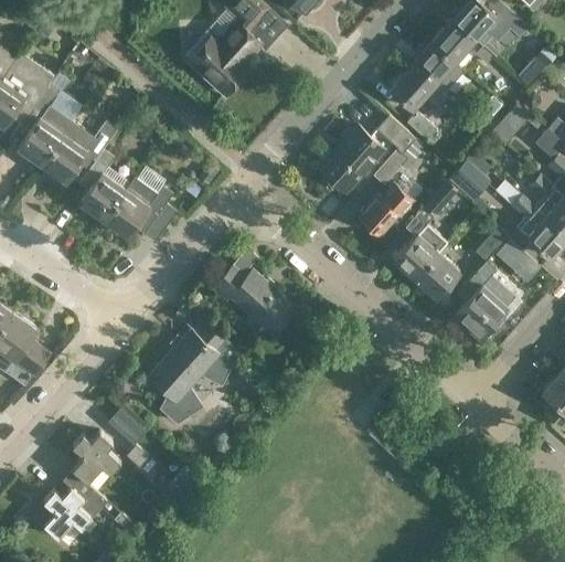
[(247,55),(249,56),(260,44),(264,48),(284,24),(256,0),(228,0),(225,4),(238,18),(217,40),(212,35),(188,62),(225,96),(249,69),(242,62),(247,55)]
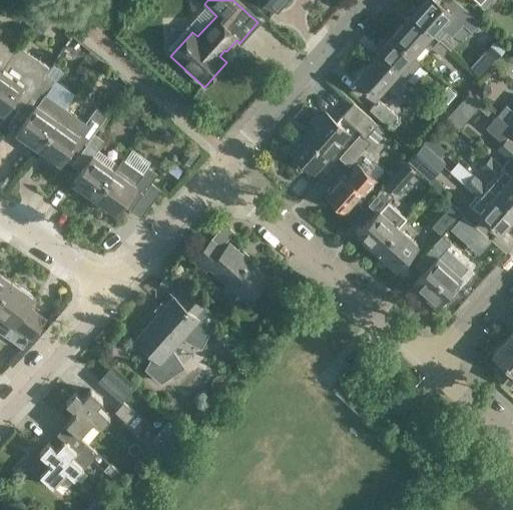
[(262,0),(278,13),(289,0),(262,0)]
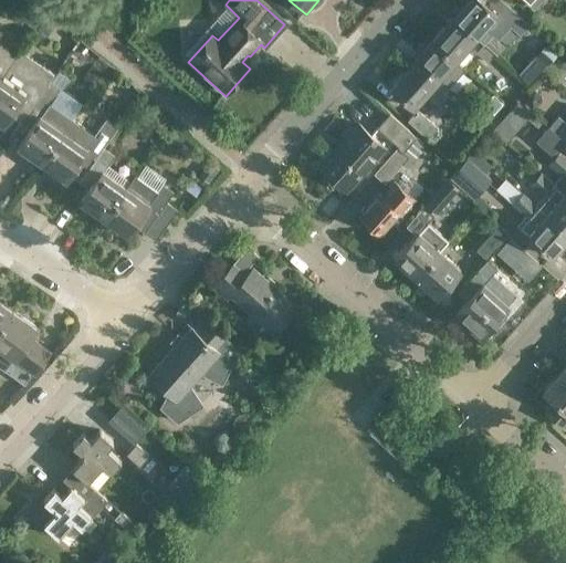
[(478,0),(469,0),(452,20),(475,40),(483,47),(484,45),(492,37),(484,30),(496,17),(519,37),(528,27),(499,0),(491,0),(485,7),(478,0)]
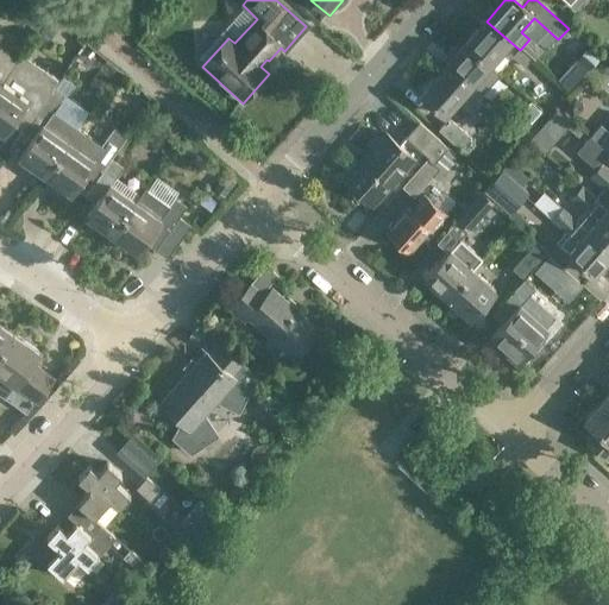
[(563,0),(575,10),(583,0),(563,0)]
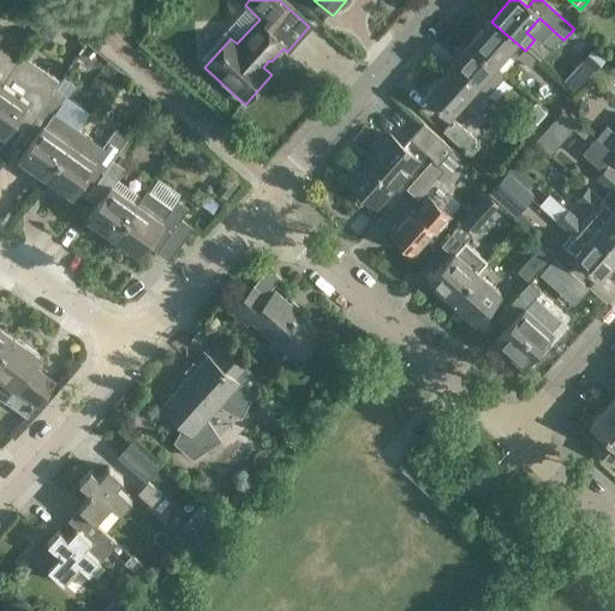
[(35,3),(28,12),(45,23),(51,15),(52,15),(35,3)]
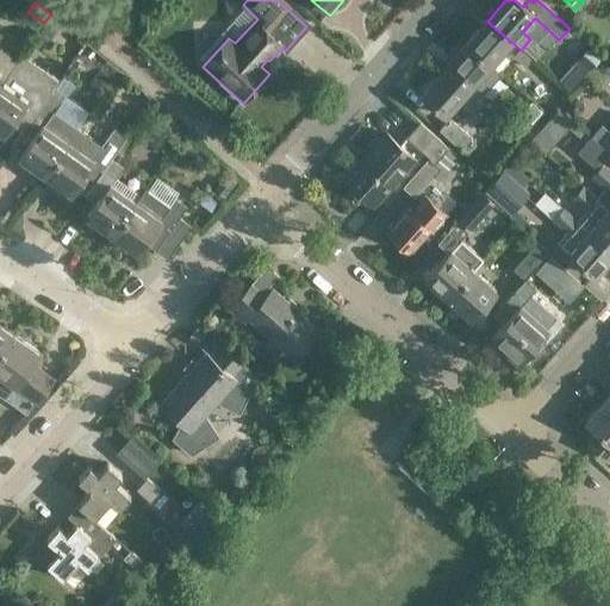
[(44,23),(35,37),(47,44),(62,23),(50,14),(44,23)]
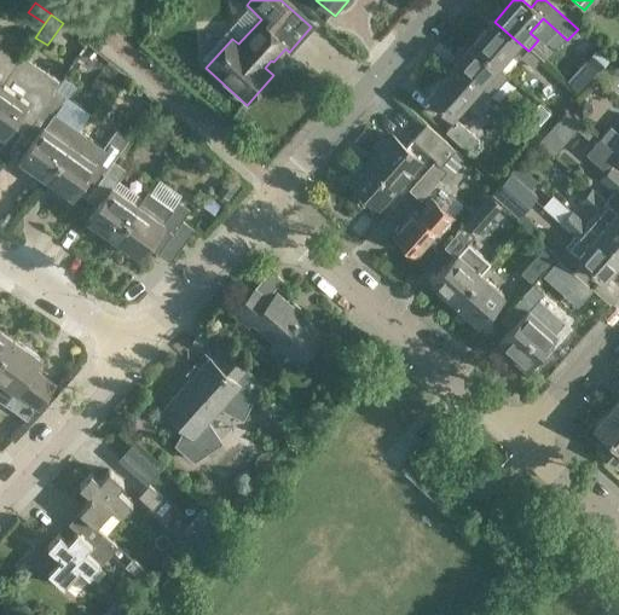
[(520,44),(495,22),(473,47),(497,69),(520,44)]
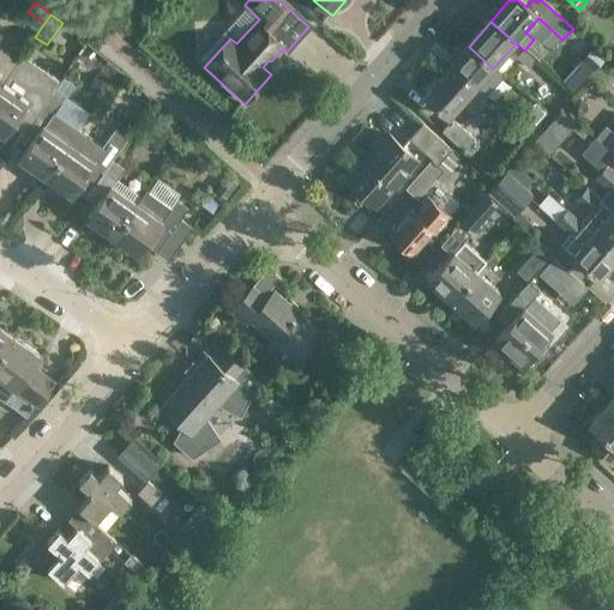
[(504,78),(468,47),(446,72),(481,103),(504,78)]
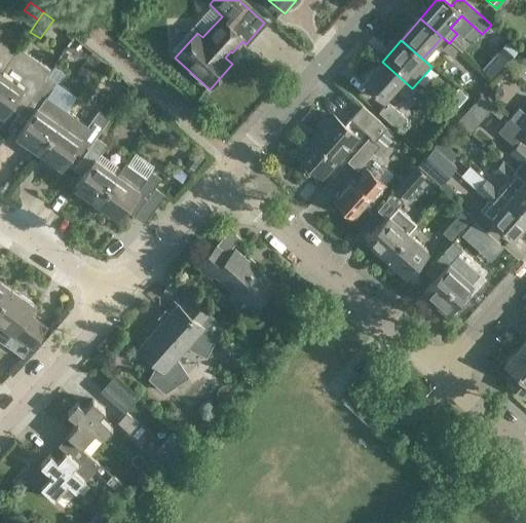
[(492,79),(519,49),(508,40),(481,70),(492,79)]
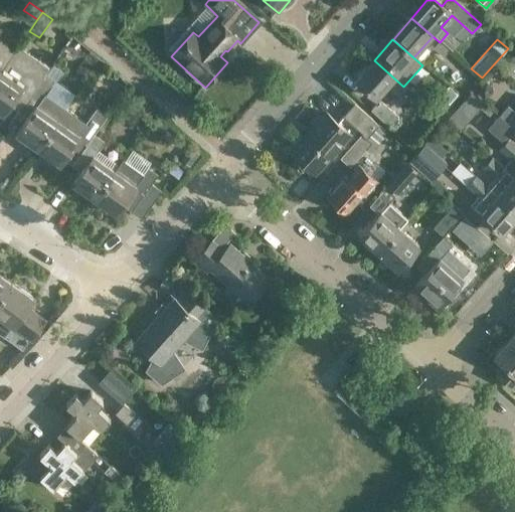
[(444,58),(451,51),(441,41),(440,42),(434,49),(444,58)]
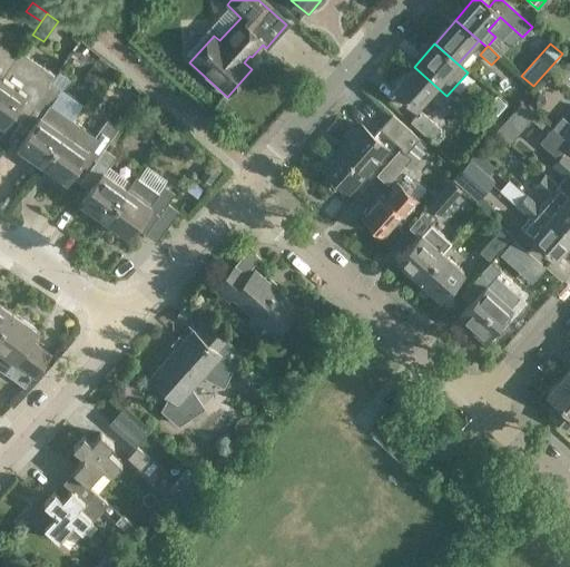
[(0,81),(10,67),(16,59),(0,47),(0,81)]
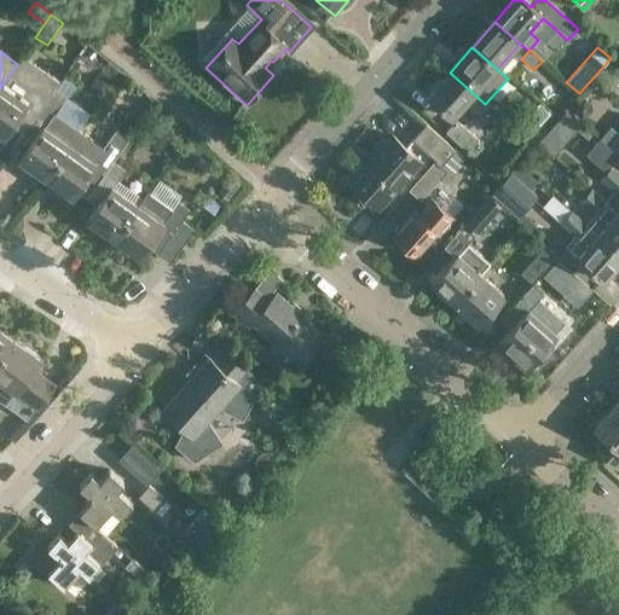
[(4,85),(0,90),(0,135),(4,139),(11,128),(22,137),(55,90),(59,83),(34,65),(22,57),(17,64),(11,73),(12,74),(4,85)]
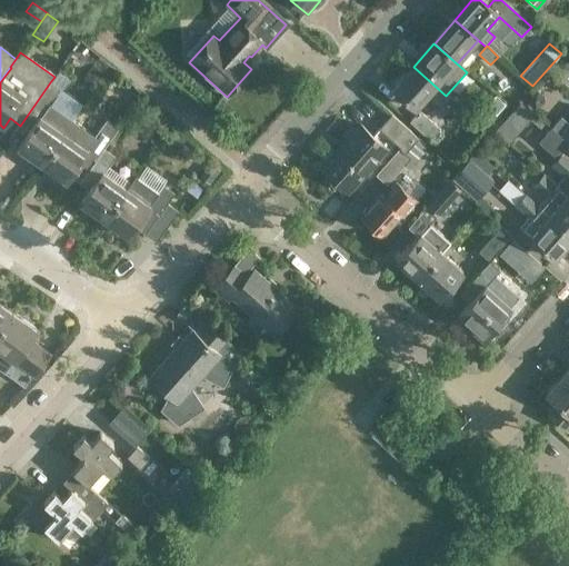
[(568,69),(568,58),(565,55),(556,65),(561,70),(568,70),(568,69)]
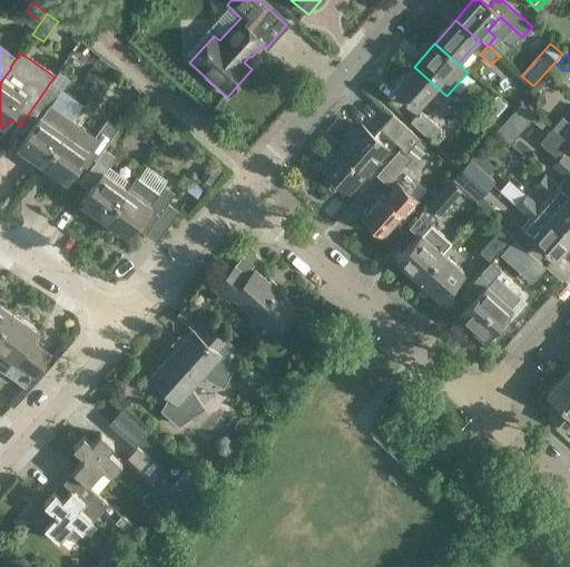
[(95,84),(109,66),(99,58),(85,75),(95,84)]
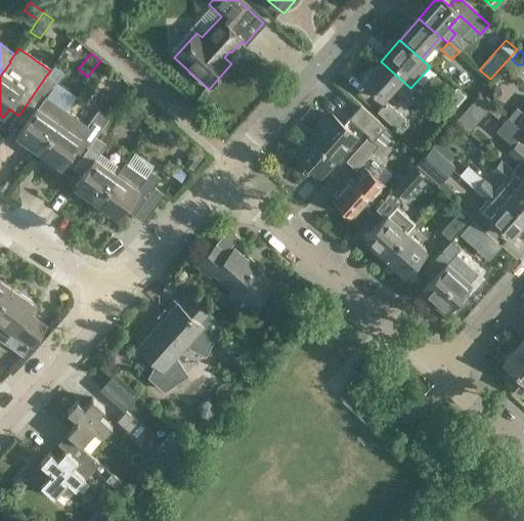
[(410,88),(381,61),(361,83),(383,102),(394,89),(406,99),(415,91),(410,88)]
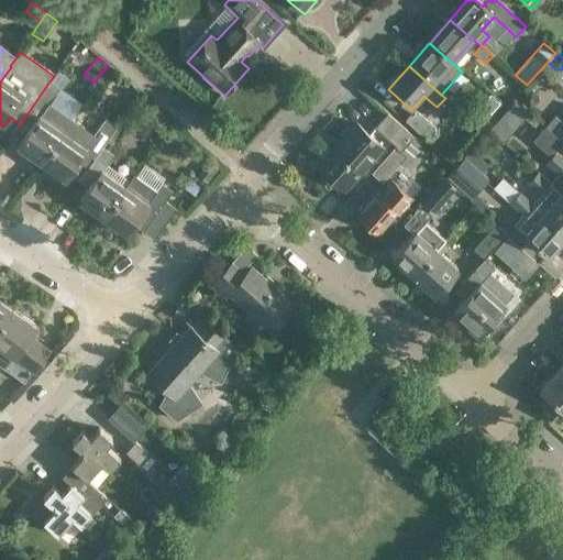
[(70,80),(58,72),(52,81),(64,89),(70,80)]
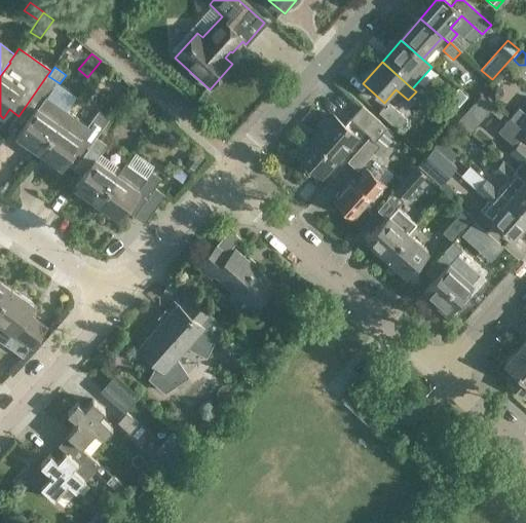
[(28,122),(16,138),(39,154),(59,126),(68,114),(46,99),(49,96),(57,83),(46,76),(19,116),(28,122)]
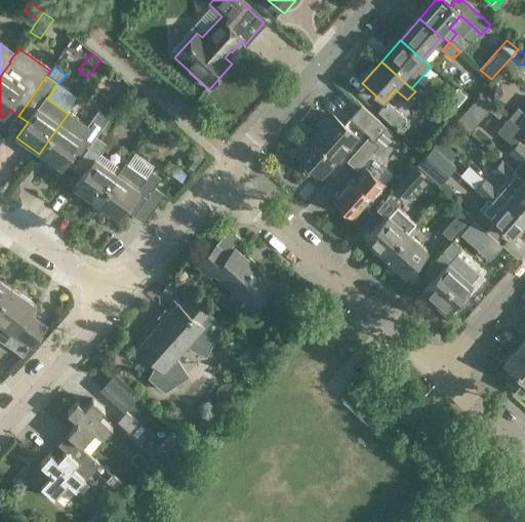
[(491,103),(501,91),(493,84),(484,95),(491,103)]
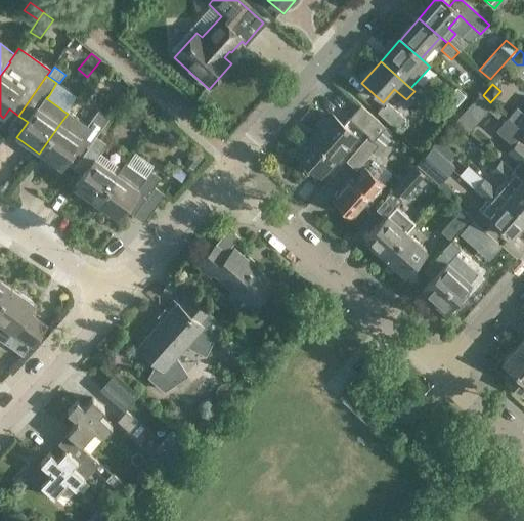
[(491,106),(478,95),(454,122),(468,133),(491,106)]
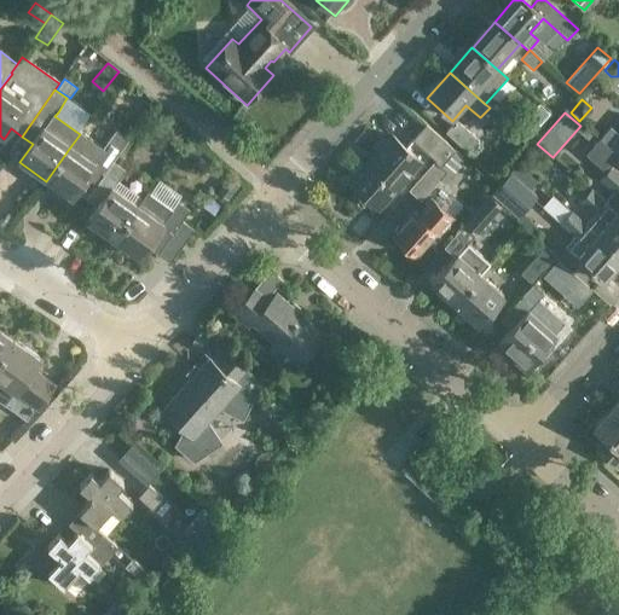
[(528,140),(539,127),(526,116),(515,129),(528,140)]
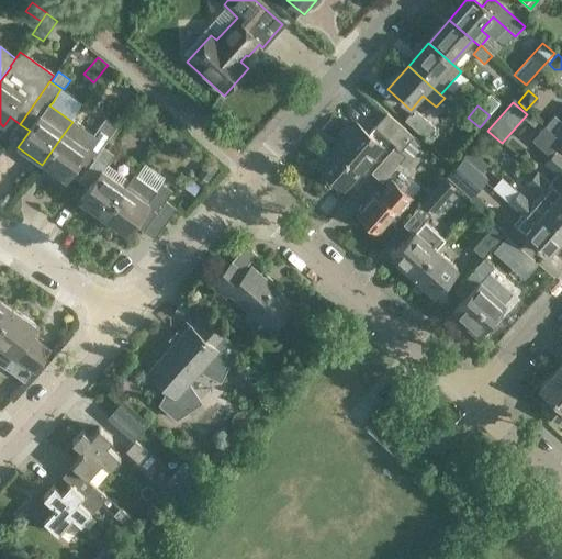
[(414,111),(404,122),(425,141),(435,129),(414,111)]
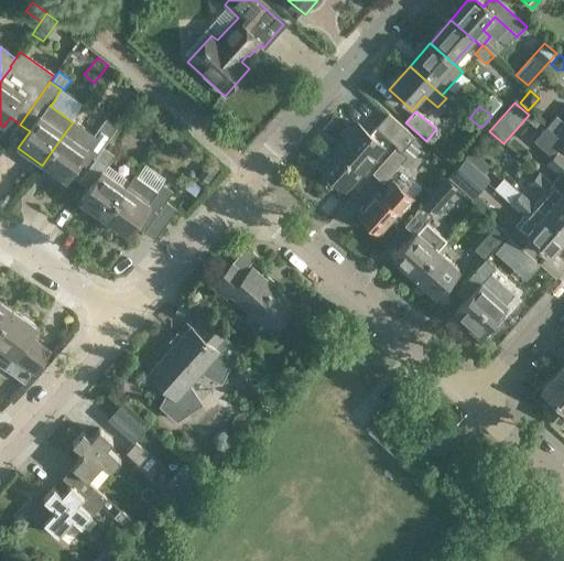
[(161,132),(170,122),(159,114),(150,122),(161,132)]
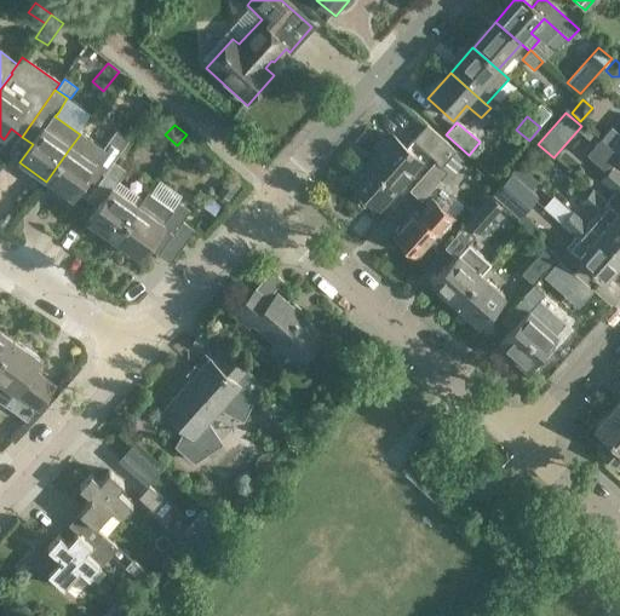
[(426,127),(413,142),(436,163),(435,165),(442,170),(454,155),(455,153),(426,127)]
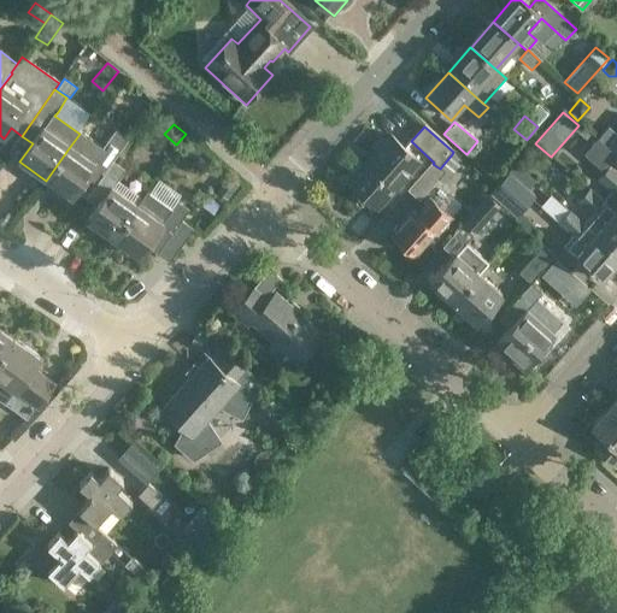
[(616,136),(607,128),(597,141),(616,159),(616,136)]
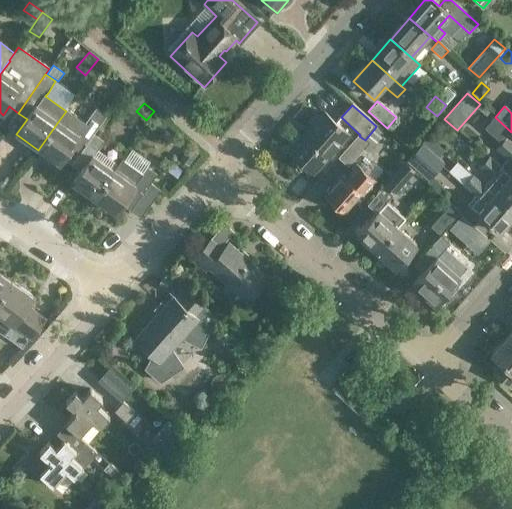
[(57,123),(38,150),(59,165),(63,160),(72,167),(94,136),(94,135),(106,117),(96,109),(85,124),(66,111),(57,123)]
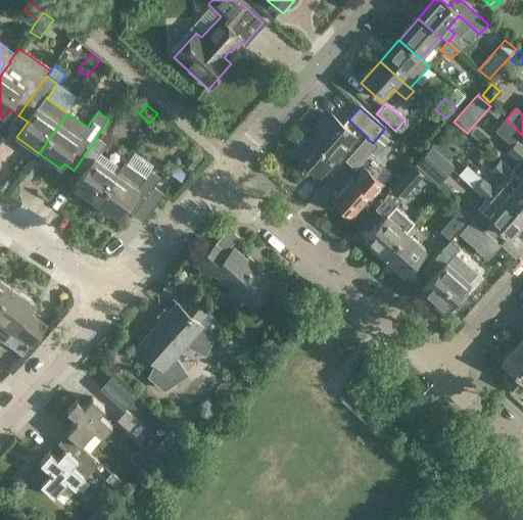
[(319,177),(354,138),(331,116),(296,156),(319,177)]
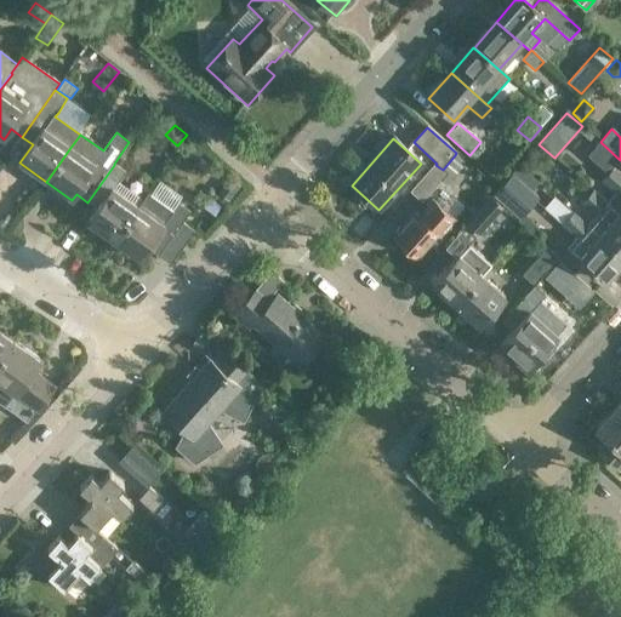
[(620,160),(600,142),(587,156),(608,175),(602,182),(616,195),(609,204),(593,190),(592,193),(620,218),(620,177),(613,170),(620,160)]
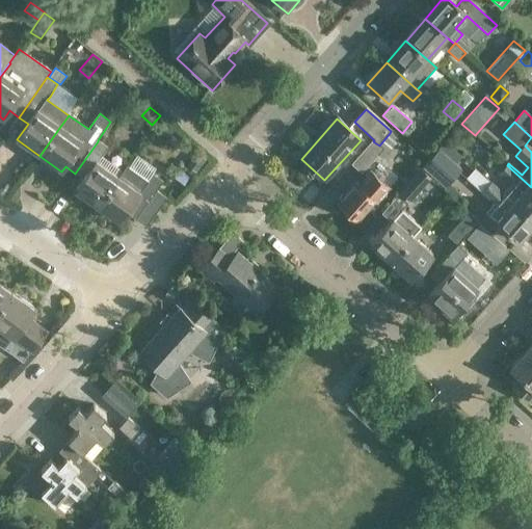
[(175,131),(161,123),(152,135),(158,139),(161,135),(168,139),(175,131)]
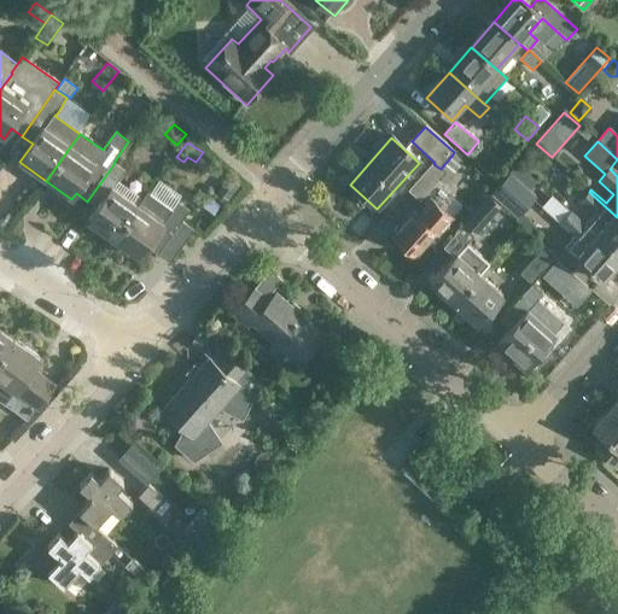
[(444,173),(438,179),(439,181),(444,185),(462,163),(453,155),(441,169),(444,173)]
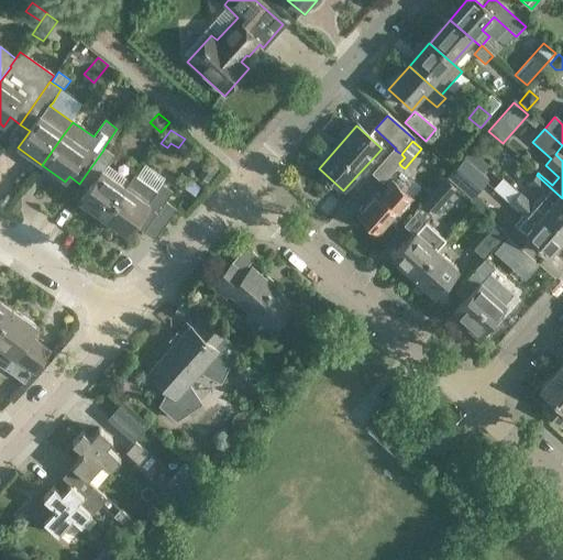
[(103,150),(79,184),(89,189),(79,202),(103,220),(135,177),(134,176),(130,183),(117,173),(112,179),(103,173),(114,157),(103,150)]
